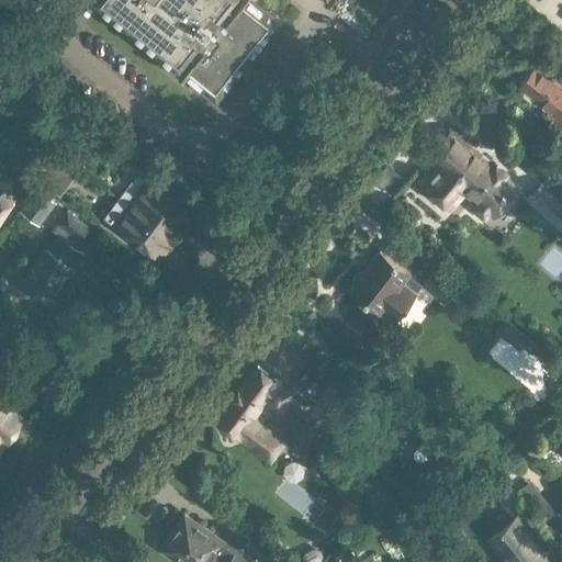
[(186,49),(191,55),(235,0),(97,0),(175,63),(186,49)]
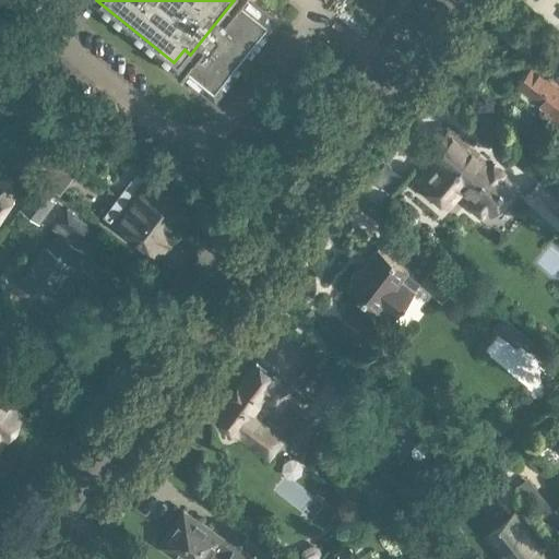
[(237,0),(179,72),(180,74),(185,69),(214,92),(273,20),(248,0),(237,0)]
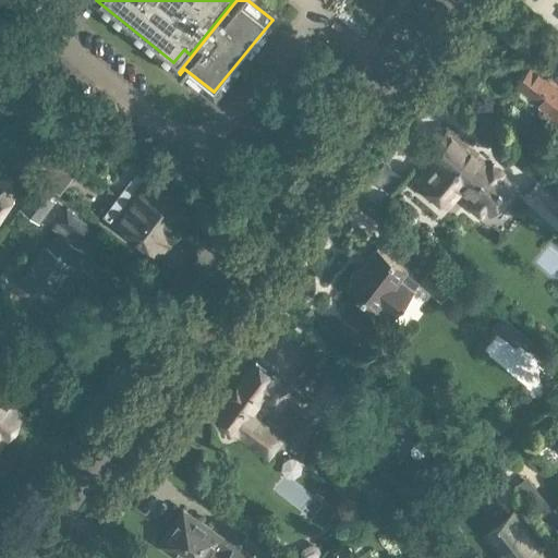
[(557,89),(529,67),(514,84),(544,108),(540,113),(557,128),(557,89)]
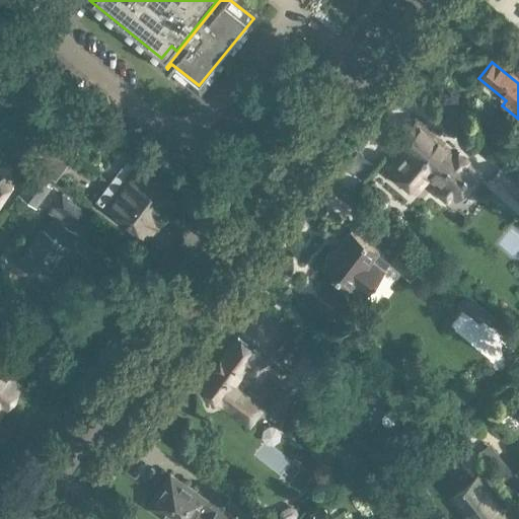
[(456,151),(417,117),(391,146),(400,154),(387,169),(416,195),(429,179),(437,187),(433,191),(447,204),(451,199),(455,202),(483,170),(458,149),(456,151)]
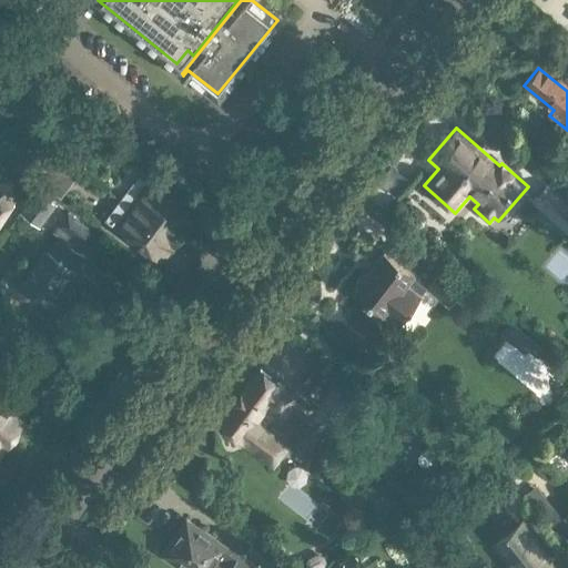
[(57,188),(70,170),(56,158),(42,175),(57,188)]
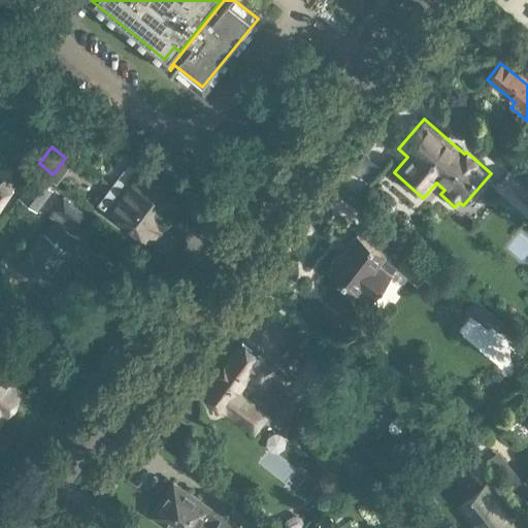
[(158,180),(153,183),(137,171),(138,169),(128,162),(112,183),(165,223),(179,202),(165,192),(164,186),(158,180)]
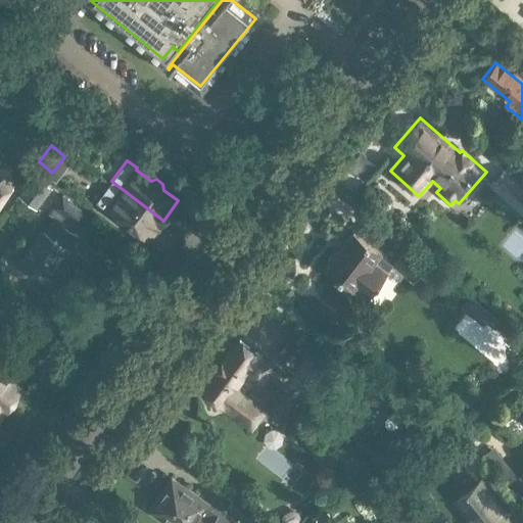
[(490,185),(521,214),(522,210),(522,182),(507,168),(490,185)]
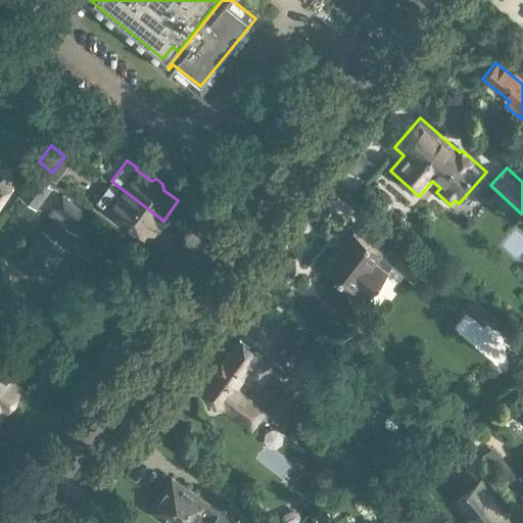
[(36,209),(52,188),(34,174),(17,195),(36,209)]
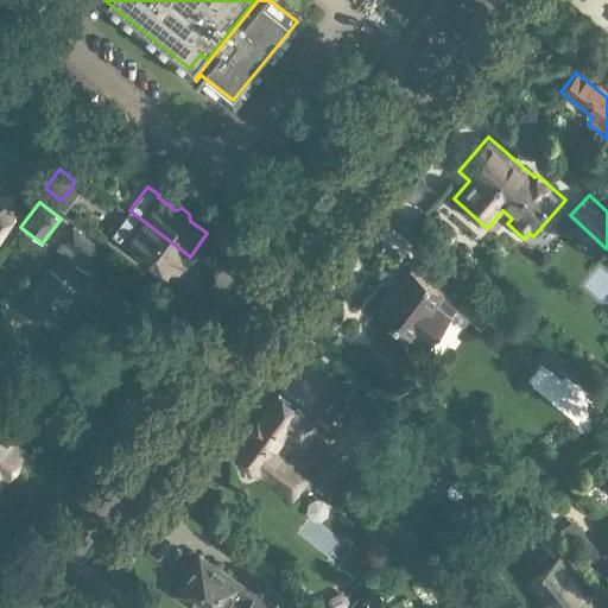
[(0,238),(13,217),(1,209),(0,210),(0,238)]
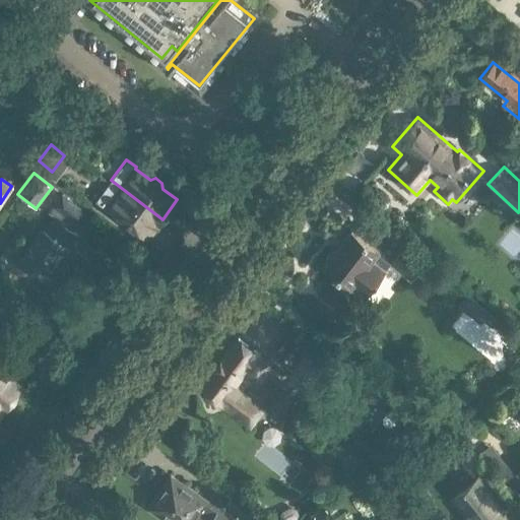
[(163,219),(111,180),(95,201),(106,208),(107,207),(125,221),(123,225),(136,236),(139,232),(148,239),(151,235),(155,235),(159,230),(158,225),(163,219)]
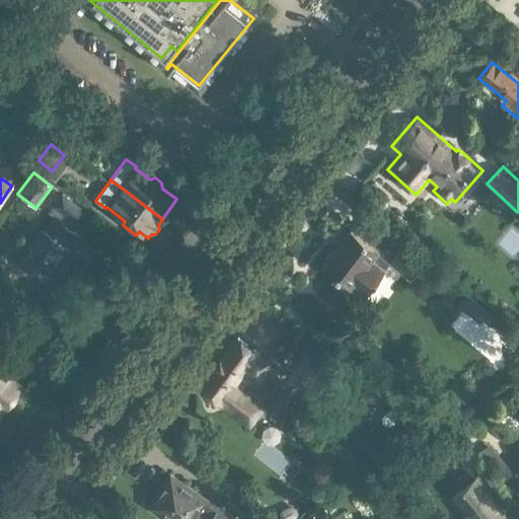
[(20,258),(17,264),(25,270),(30,267),(42,277),(52,263),(57,266),(80,235),(72,228),(75,224),(77,226),(88,212),(61,193),(51,206),(53,207),(49,211),(54,215),(44,228),(43,227),(19,258),(20,258)]
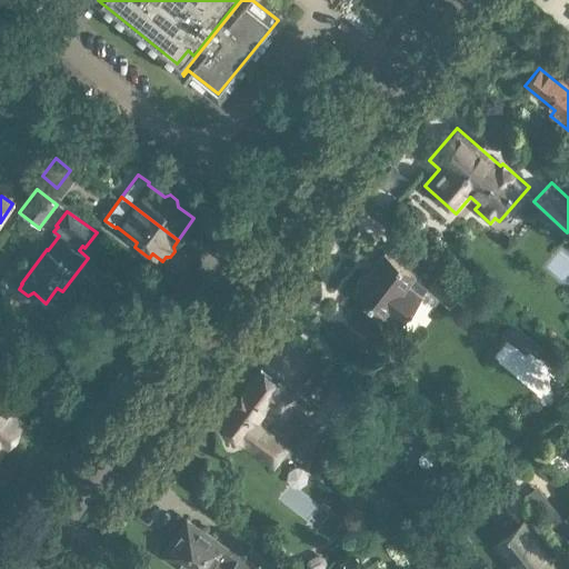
[(416,245),(401,262),(412,271),(411,273),(427,286),(443,267),(416,245)]
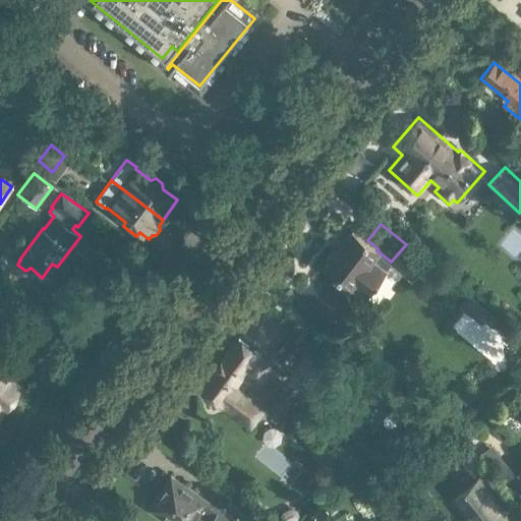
[(367,240),(351,228),(334,251),(330,252),(326,257),(327,262),(324,266),(336,275),(332,281),(346,291),(351,285),(365,296),(386,269),(370,258),(377,250),(378,248),(367,240)]
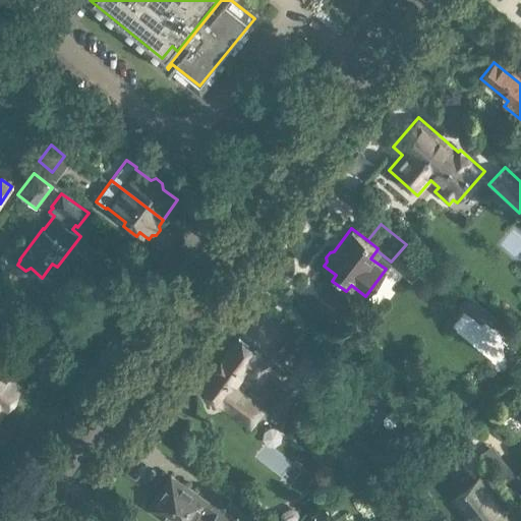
[(391,262),(390,264),(410,280),(426,259),(407,243),(406,244),(391,262)]
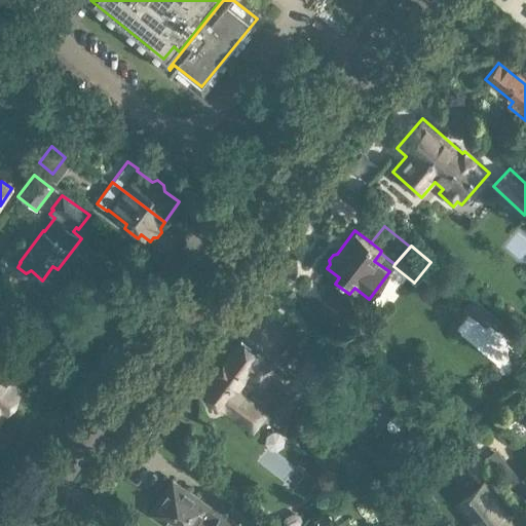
[(154,273),(146,262),(139,267),(139,273),(143,279),(154,273)]
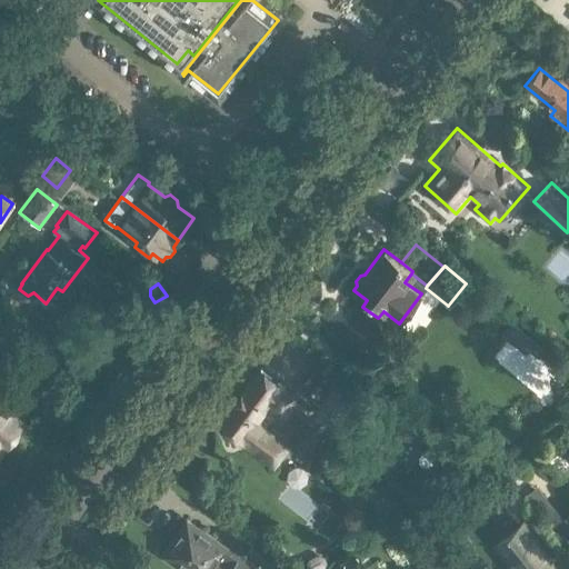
[(538,358),(546,348),(537,340),(529,350),(538,358)]
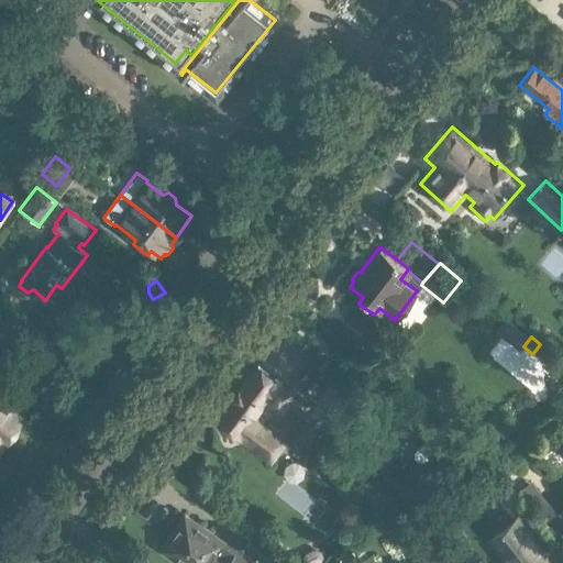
[(212,419),(257,454),(275,430),(255,415),(263,405),(269,410),(288,386),(255,362),(239,384),(235,383),(225,396),(228,398),(212,419)]
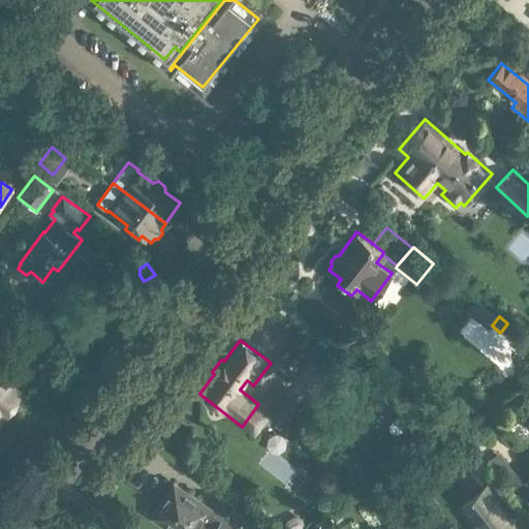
[(313,355),(297,376),(315,392),(332,371),(313,355)]
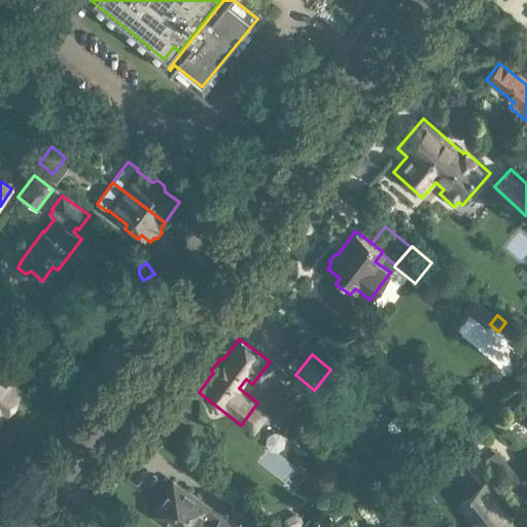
[(0,425),(26,390),(13,383),(16,378),(0,364),(0,425)]
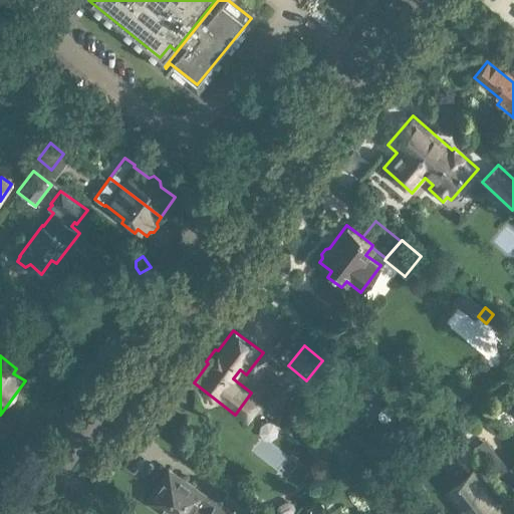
[(410,397),(371,367),(349,396),(364,407),(370,399),(394,417),(410,397)]
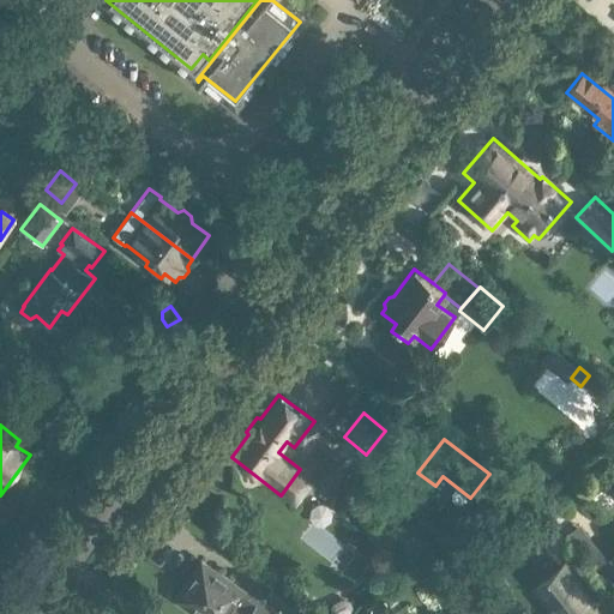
[(396,499),(416,473),(392,453),(372,479),(396,499)]
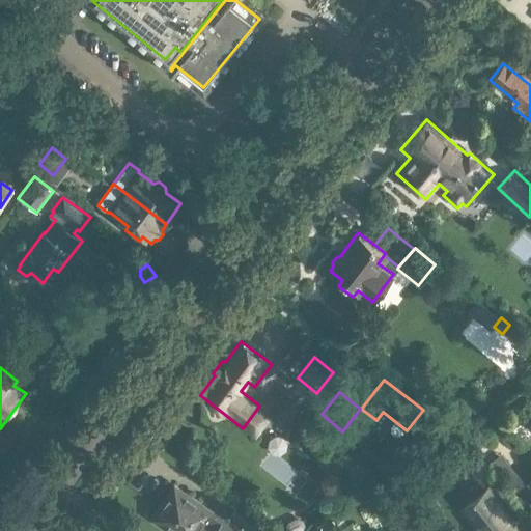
[(476,448),(485,441),(476,428),(467,437),(476,448)]
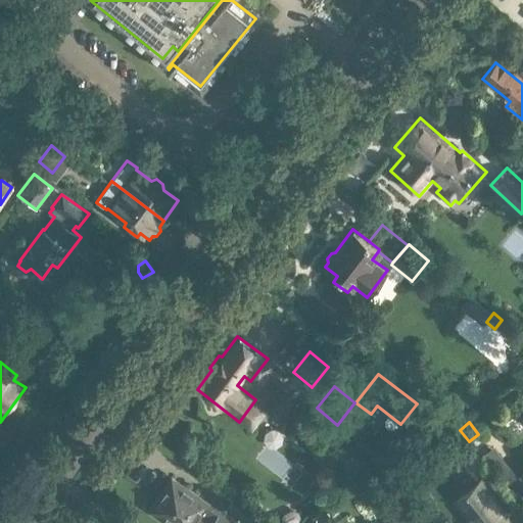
[(444,441),(469,473),(482,463),(458,431),(444,441)]
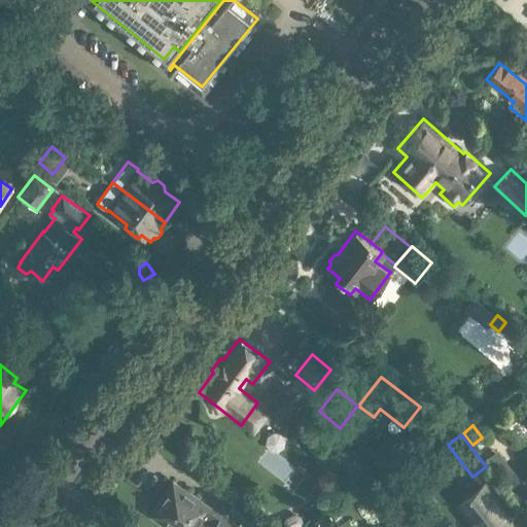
[(513,468),(500,479),(506,487),(519,478),(513,468)]
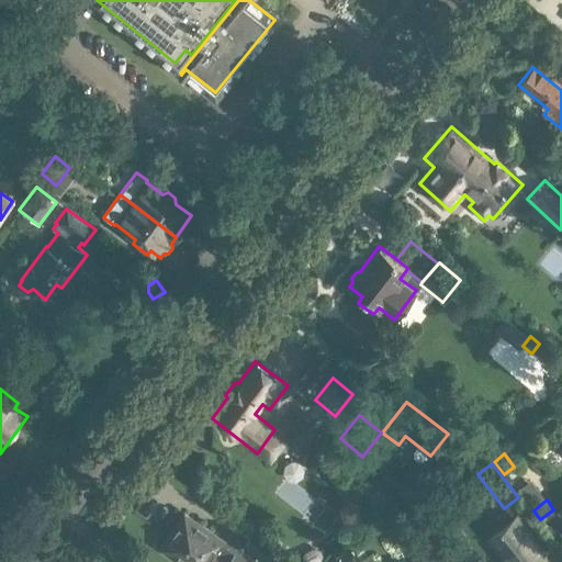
[(255,561),(256,561),(183,513),(159,549),(178,561),(210,561),(212,561),(213,561),(255,561)]
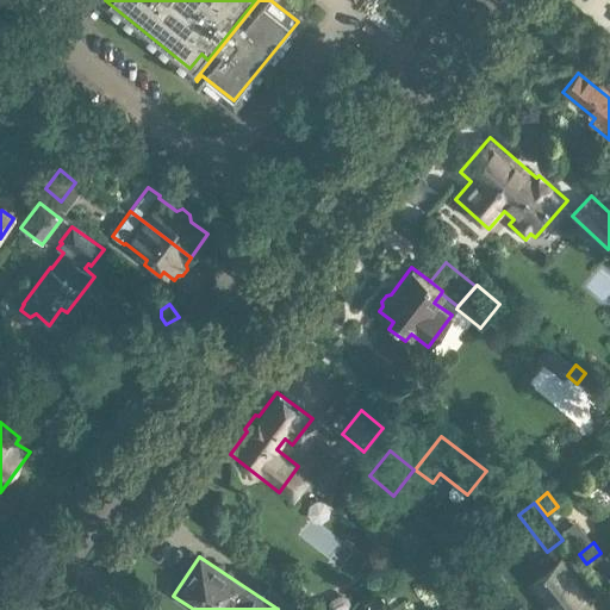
[(604,609),(561,556),(526,585),(545,609),(604,609)]
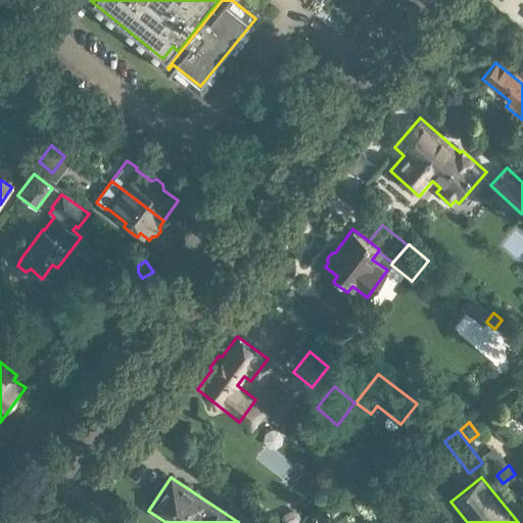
[(235,493),(227,507),(242,517),(251,504),(235,493)]
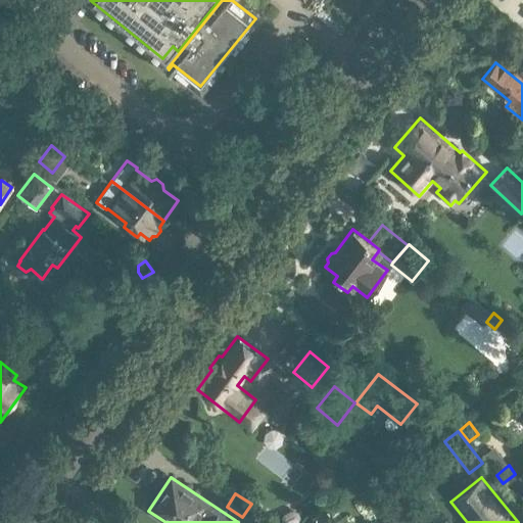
[(391,505),(402,519),(412,512),(400,497),(391,505)]
